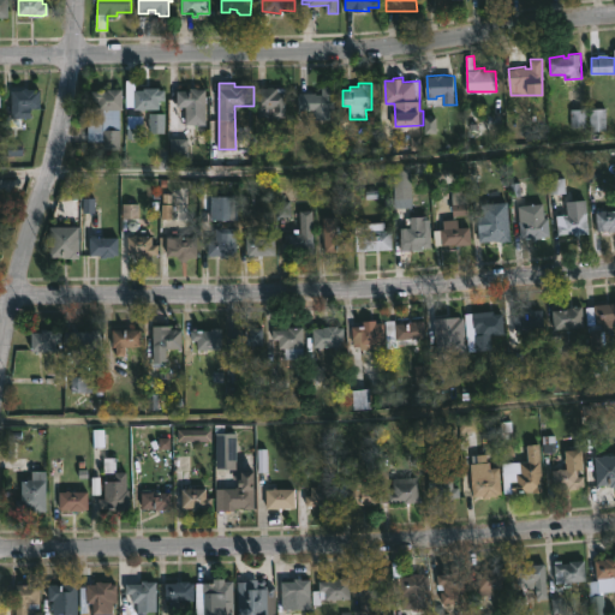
[(206,87),(206,124),(185,124),(185,106),(177,106),(177,90),(189,90),(189,87),(206,87)]
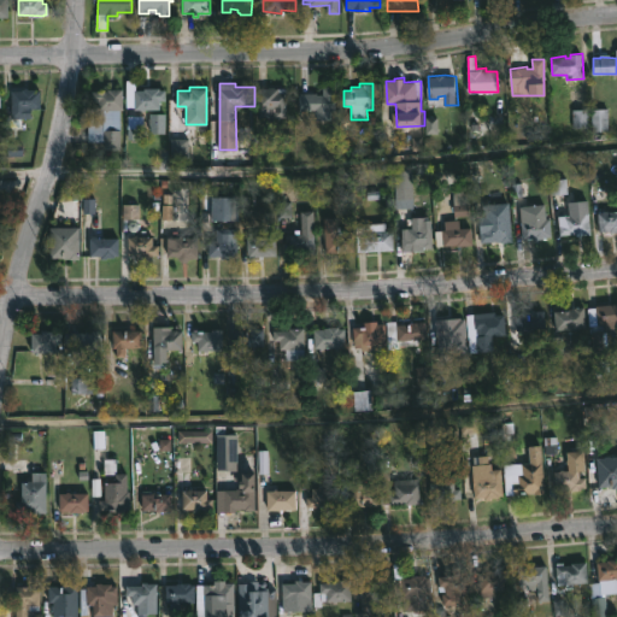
[(276,87),(286,88),(286,117),(272,117),(272,121),(269,121),(269,117),(257,117),(257,88),(276,87)]
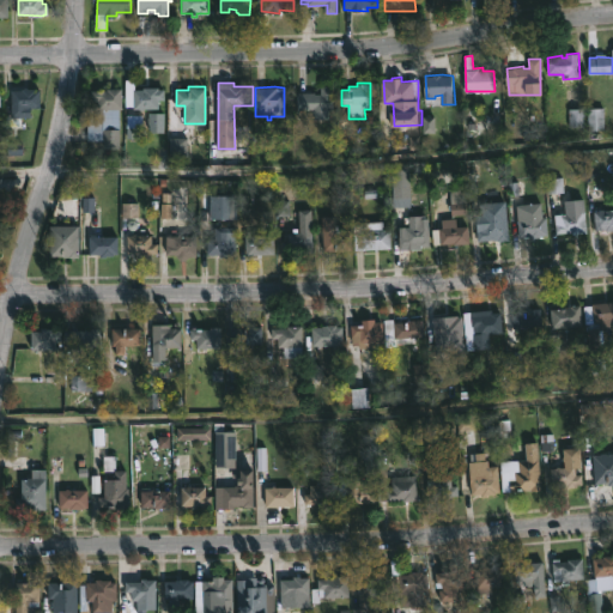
[(121,87),(122,109),(98,109),(98,101),(91,101),(91,90),(121,87)]
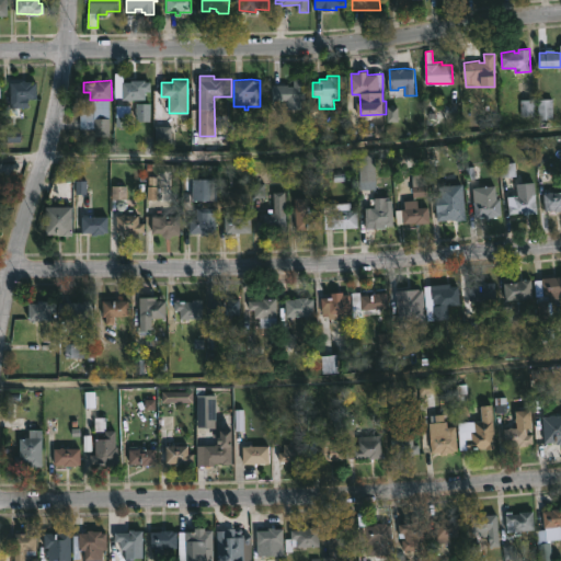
[(145,80),(145,81),(150,81),(150,91),(145,91),(145,99),(123,99),(123,81),(145,80)]
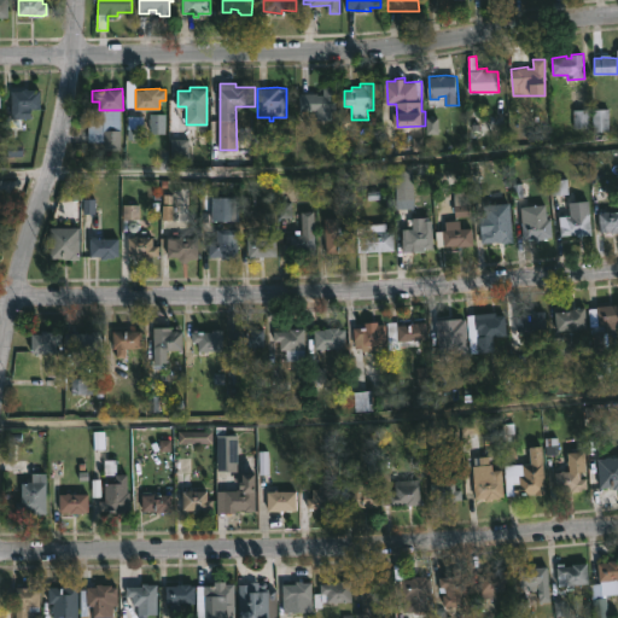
[(36,89),(40,91),(40,109),(12,109),(12,91),(36,89)]
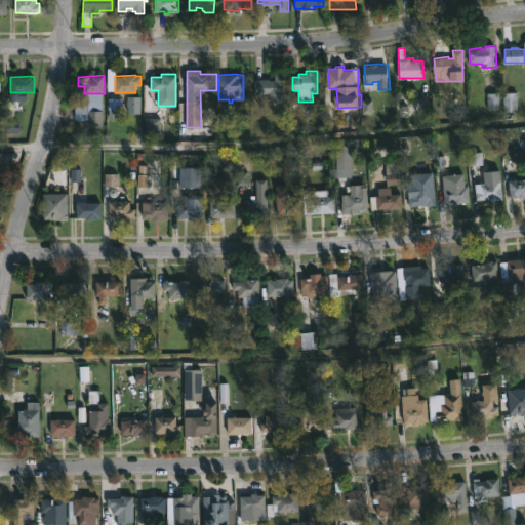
[(286,77),(284,102),(263,101),(263,94),(254,93),(254,79),(275,79),(275,76),(286,77)]
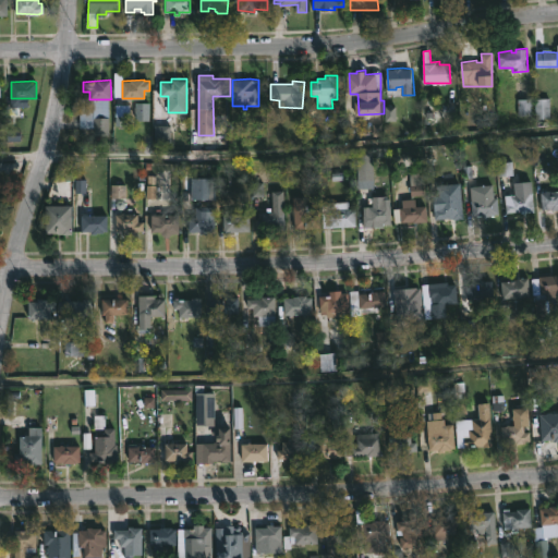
[(532,181),(533,213),(506,213),(505,195),(514,195),(513,182),(532,181)]
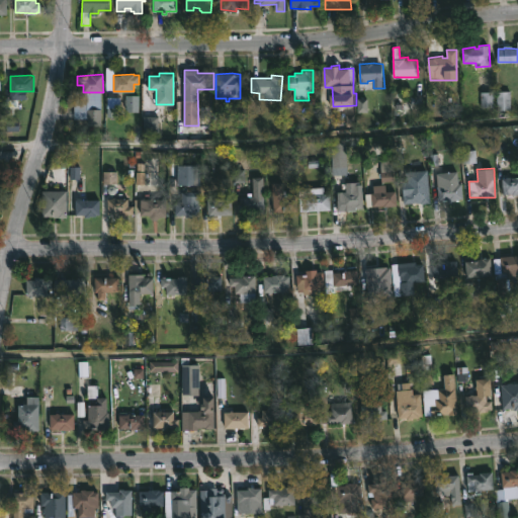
[(458,172),(459,184),(461,183),(463,198),(439,201),(437,173),(458,172)]
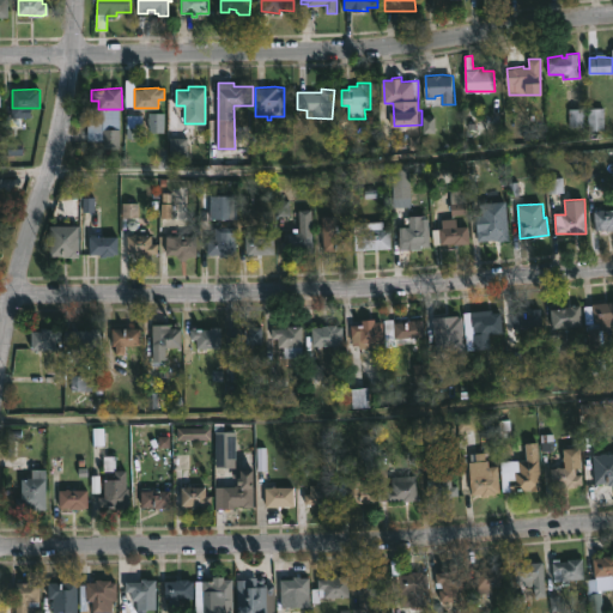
[(612,210),(612,230),(594,230),(594,212),(601,210),(612,210)]
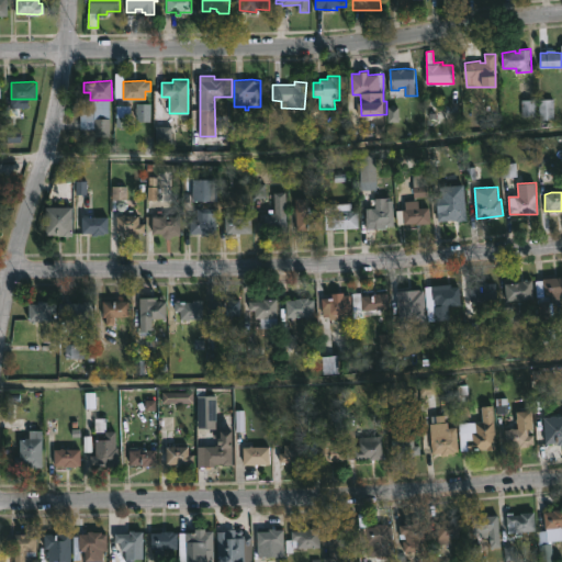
[(306,198),(307,214),(322,213),(323,229),(296,232),(294,198),(306,198)]
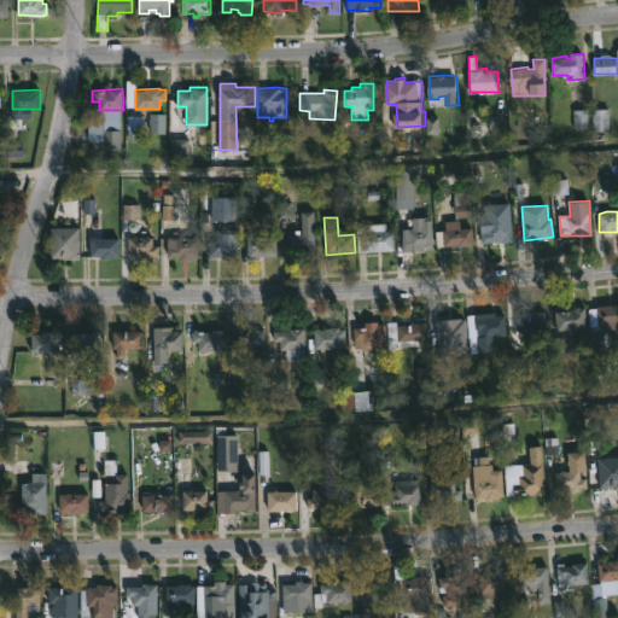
[(433,220),(435,249),(404,249),(404,238),(410,238),(409,229),(413,229),(413,220),(433,220)]
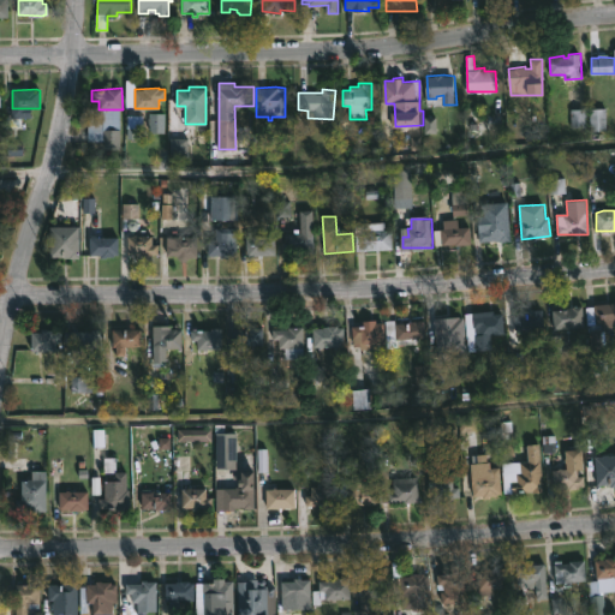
[(459,219),(459,227),(470,226),(471,244),(436,245),(435,230),(445,228),(445,220),(459,219)]
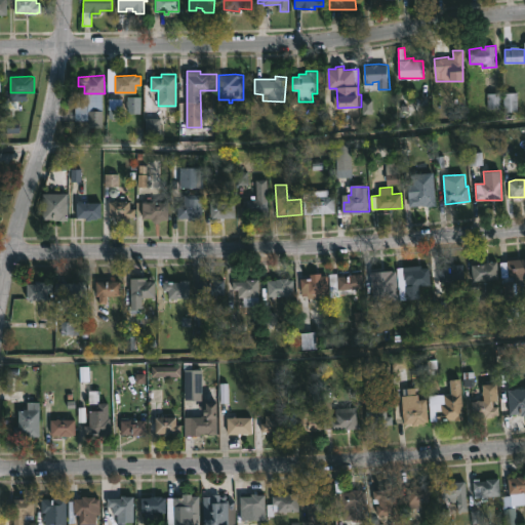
[(435,188),(436,205),(410,206),(409,190),(435,188)]
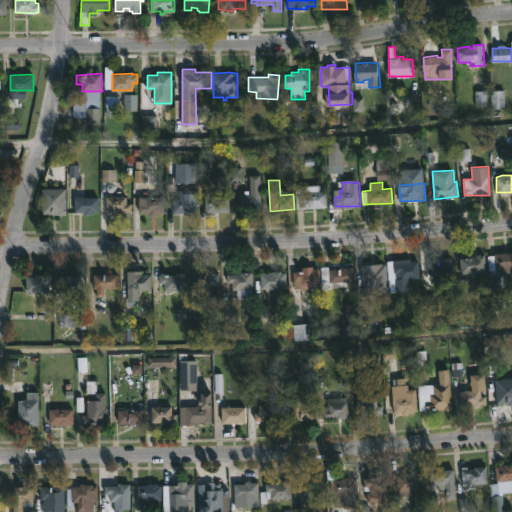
[(321,185),(321,191),(326,191),(327,208),(297,209),(296,188),(302,188),(302,185),(321,185)]
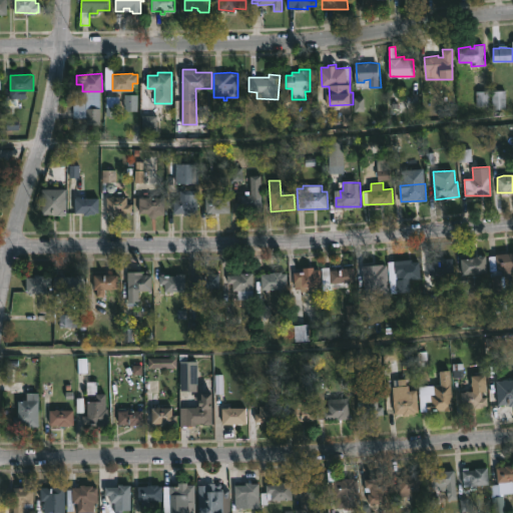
[(66,189),(65,215),(42,214),(42,201),(47,201),(47,188),(66,189)]
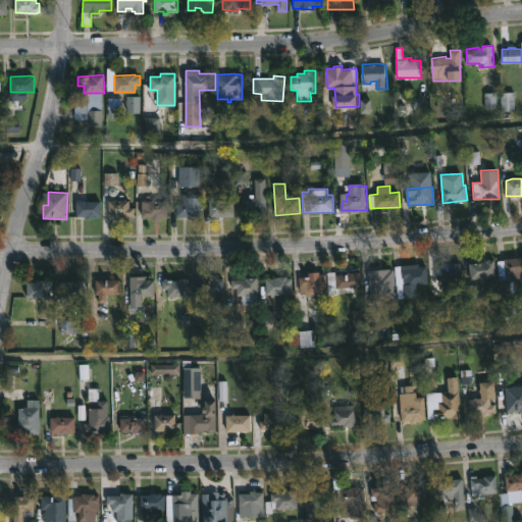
[(201,193),(201,218),(188,219),(188,217),(177,217),(177,203),(184,203),(184,193),(201,193)]
